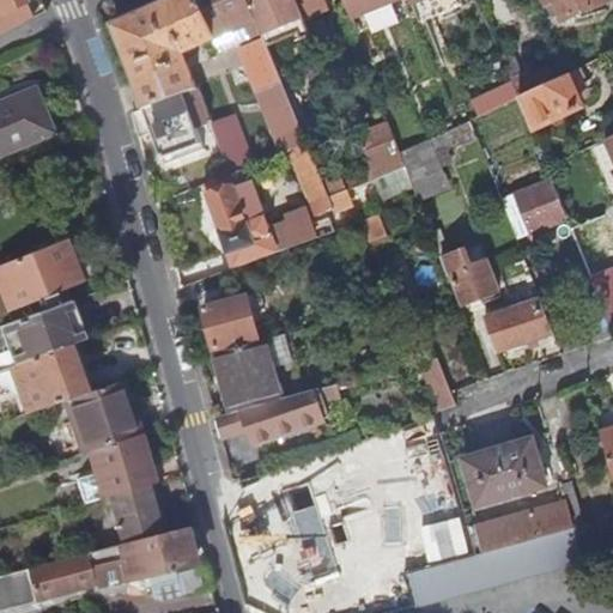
[(0,0),(0,35),(10,30),(34,18),(24,0),(0,0)]
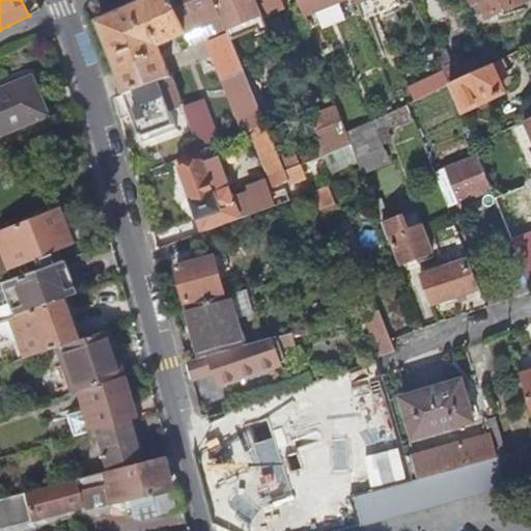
[(126,93),(171,75),(163,54),(157,52),(155,50),(158,45),(162,45),(180,35),(215,21),(219,30),(220,32),(228,29),(225,22),(222,17),(215,0),(146,0),(101,21),(120,73),(126,93)]
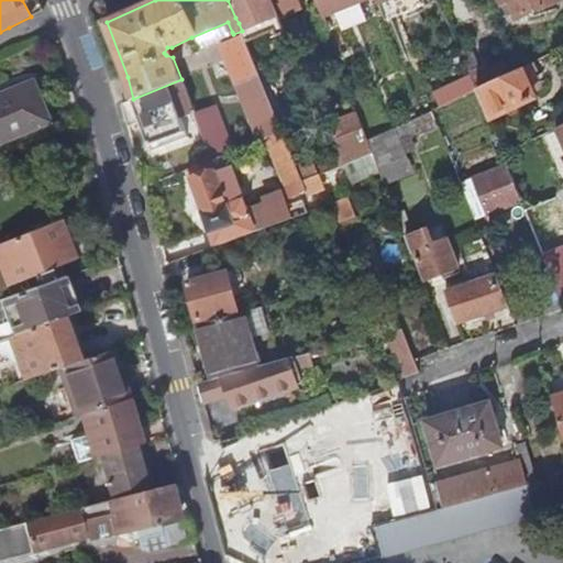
[(243,33),(278,19),(271,0),(228,0),(235,18),(239,23),(242,31),(243,33)]
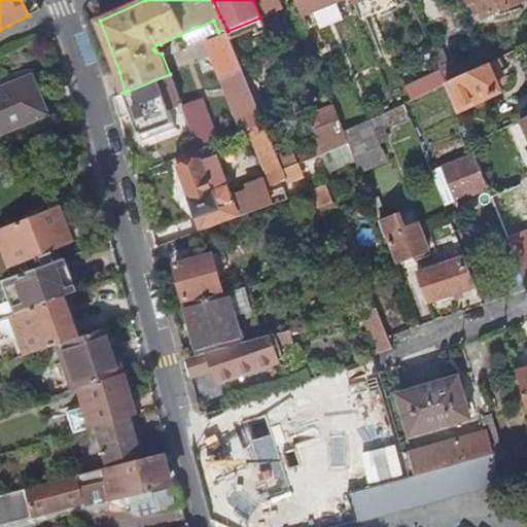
[(253,0),(260,18),(282,8),(278,0),(253,0)]
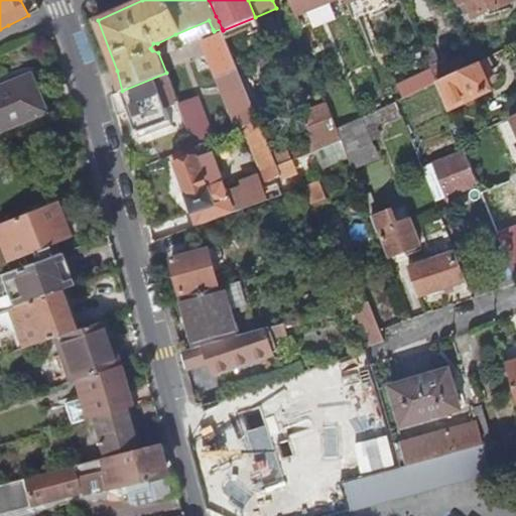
[(302,13),(334,0),(289,0),(295,15),(302,13)]
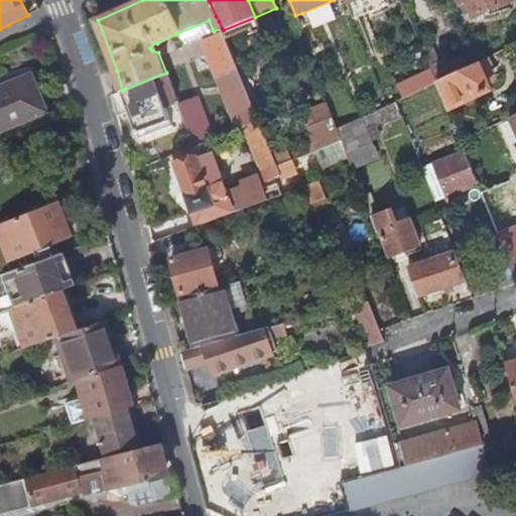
[(473,16),(510,0),(459,0),(461,3),(467,0),(473,16)]
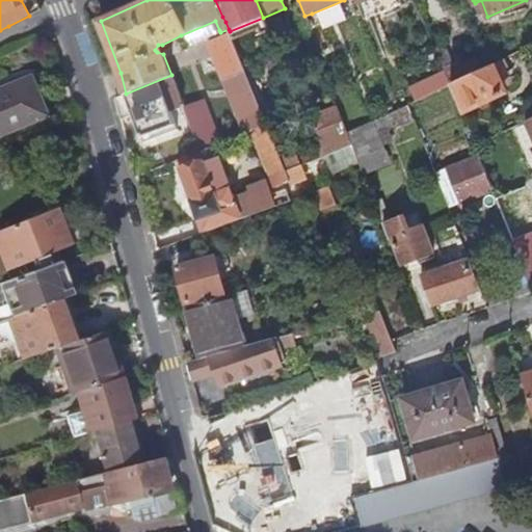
[(425,25),(444,17),(439,5),(420,14),(425,25)]
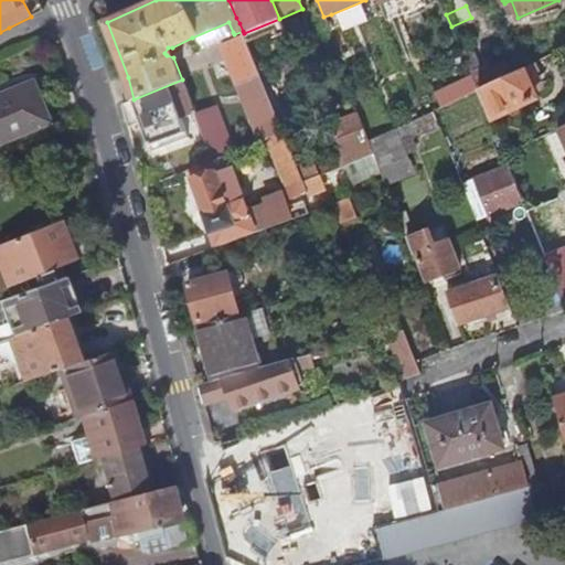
[(329,29),(337,27),(331,14),(323,17),(329,29)]
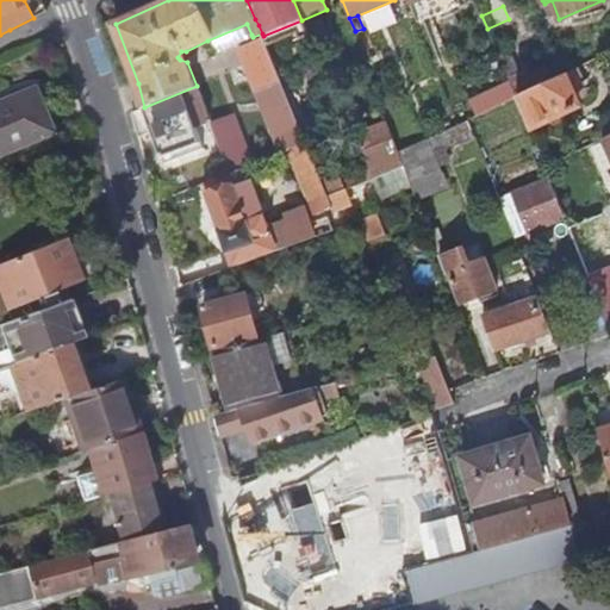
[(247,24),(207,41),(212,51),(251,35),(247,24)]
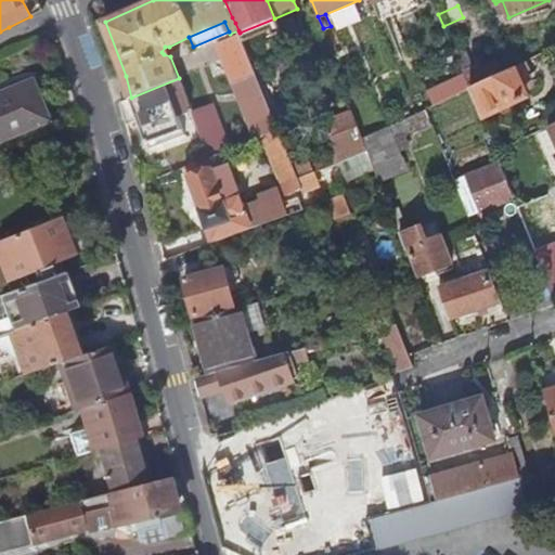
[(262,137),(279,130),(256,74),(241,37),(219,46),(257,139),(261,138),(262,137)]
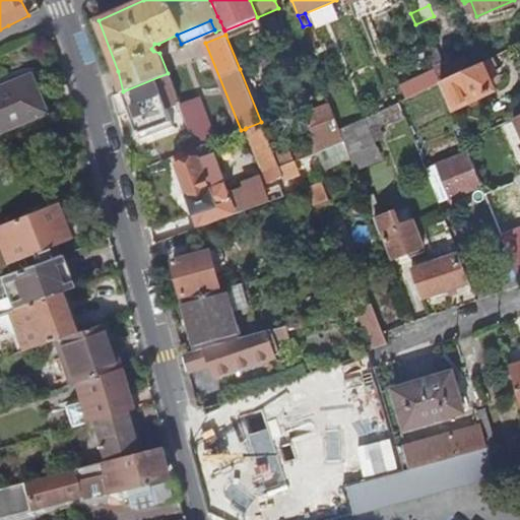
[(432,62),(444,56),(436,38),(424,44),(432,62)]
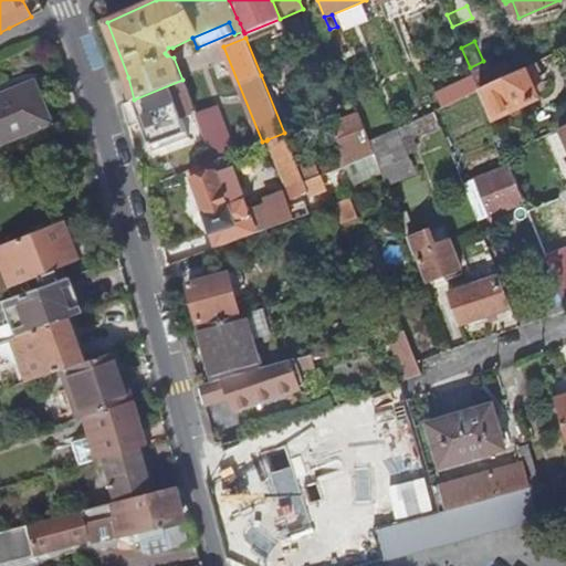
[(480,90),(515,73),(509,56),(472,73),(473,74),(480,90)]
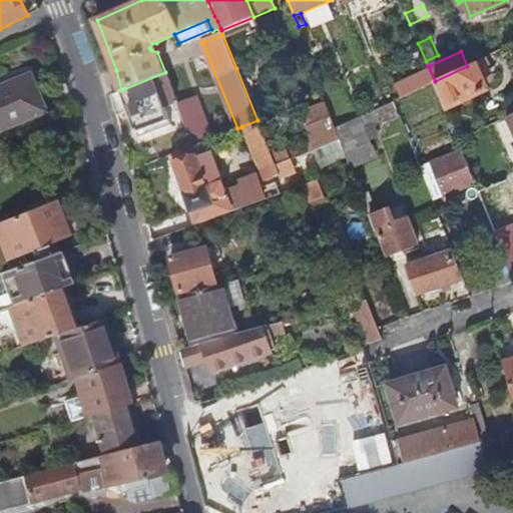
[(446,108),(487,88),(485,82),(492,79),(486,64),(479,67),(476,62),(467,66),(435,81),(446,108)]
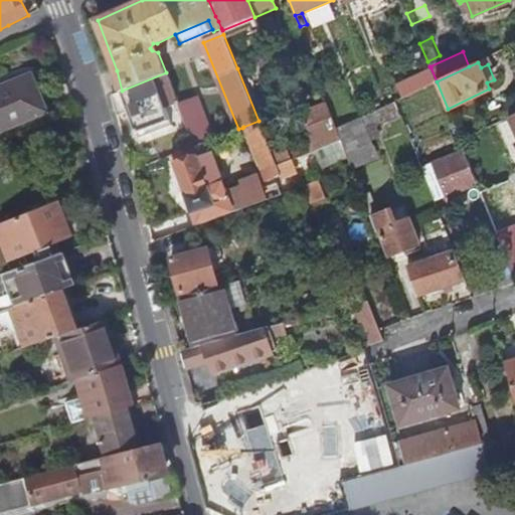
[(408,95),(437,81),(431,67),(395,84),(401,98),(408,95)]
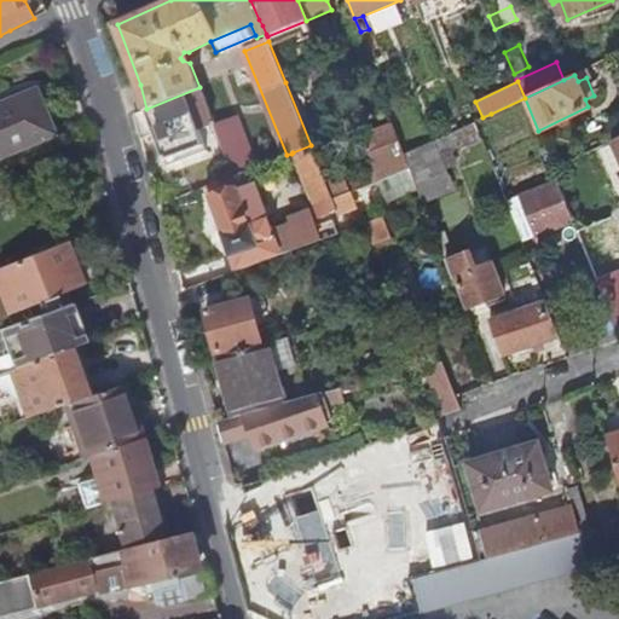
[(200,87),(146,109),(155,133),(168,166),(208,150),(200,129),(214,123),(200,87)]
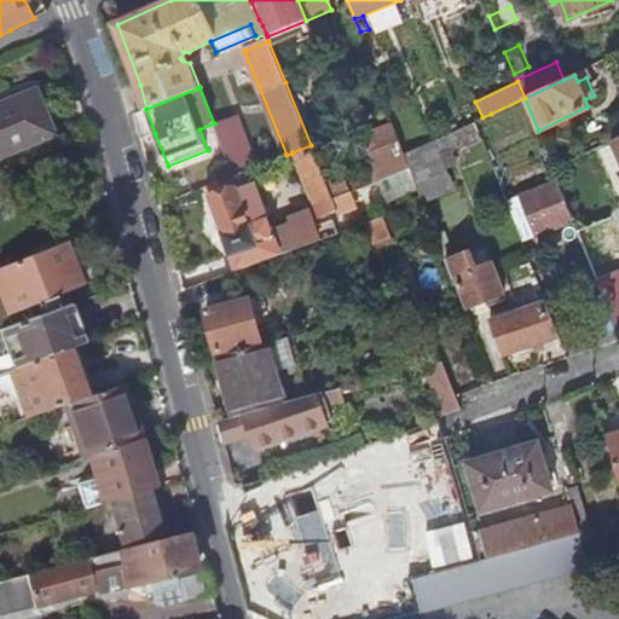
[(0,157),(52,137),(34,91),(0,105),(0,157)]
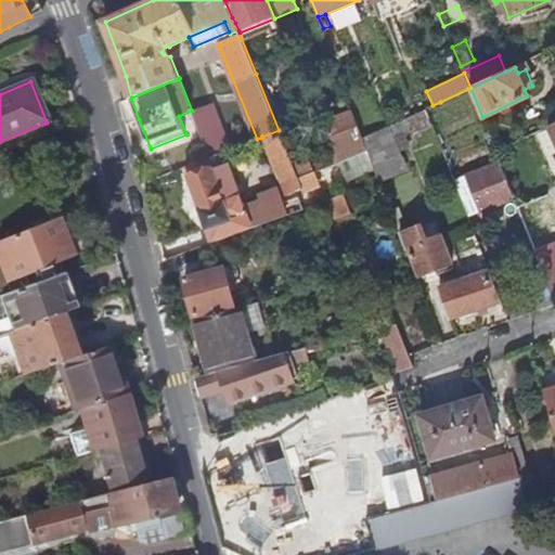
[(139,119),(131,98),(121,101),(129,123),(139,119)]
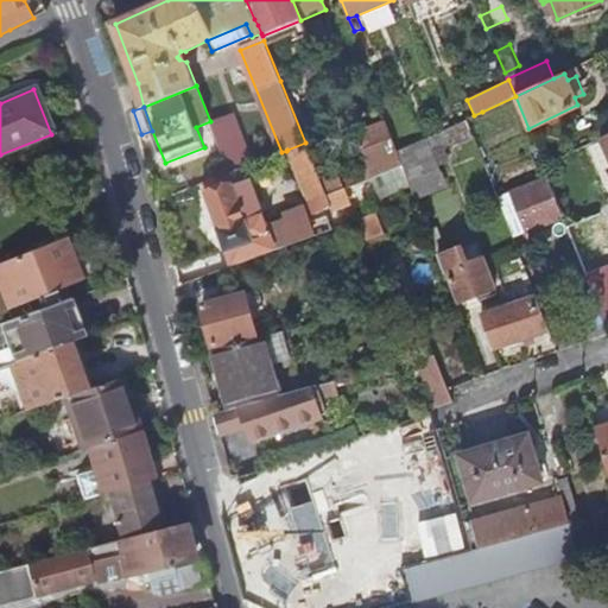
[(473,132),(487,125),(482,112),(474,115),(467,119),(473,132)]
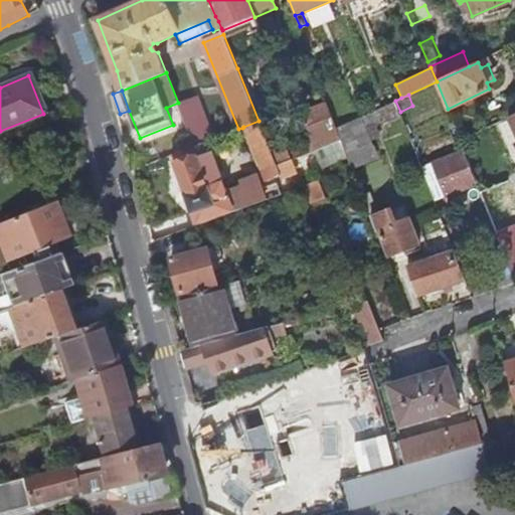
[(196,96),(178,103),(195,146),(212,139),(196,96)]
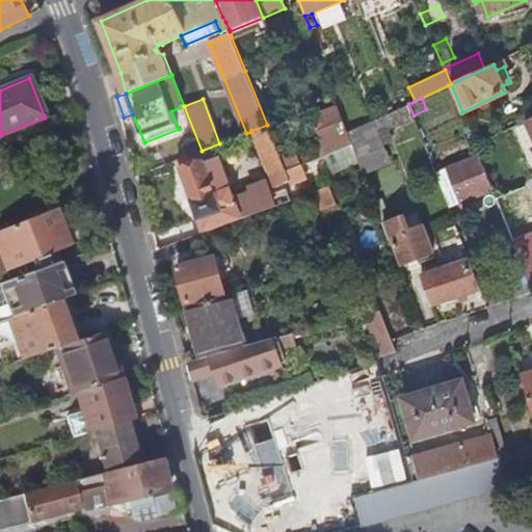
[(321,140),(347,131),(337,106),(312,116),(321,140)]
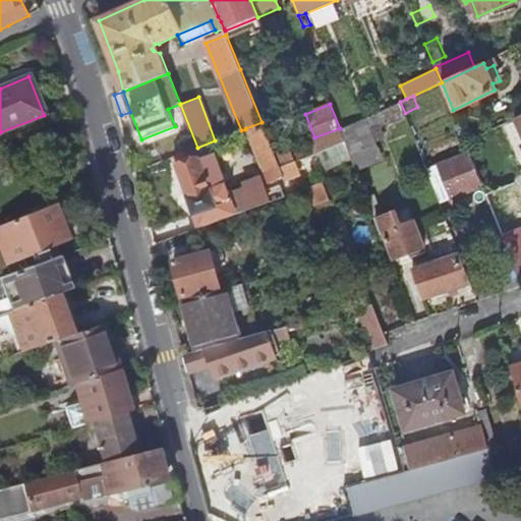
[(350,155),(374,143),(364,119),(341,130),(345,141),(350,155)]
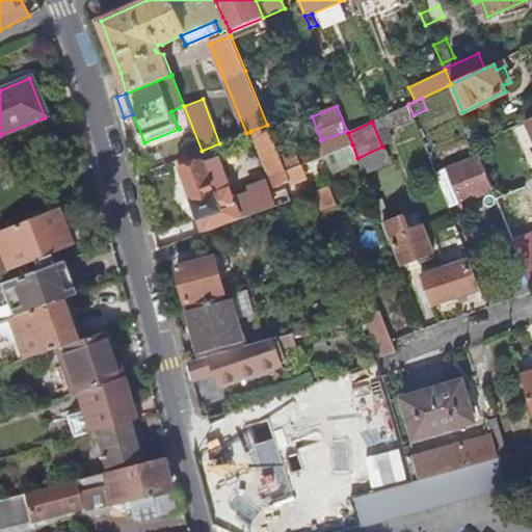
[(273,186),(304,175),(300,165),(287,170),(282,157),(267,125),(251,131),(250,132),(270,180),(271,180),(273,186)]
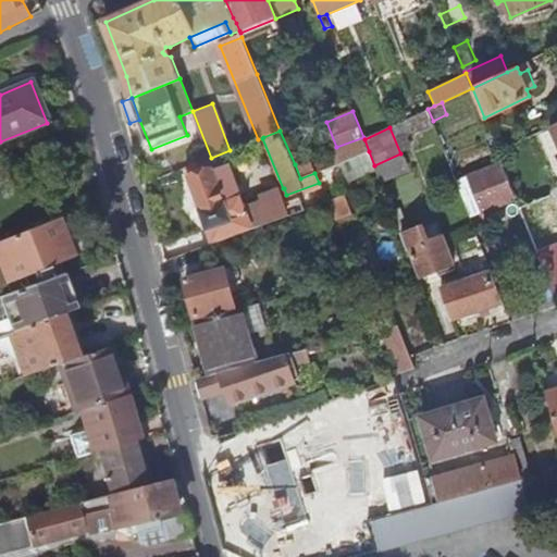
[(348,178),(375,169),(374,165),(369,151),(342,162),(348,178)]
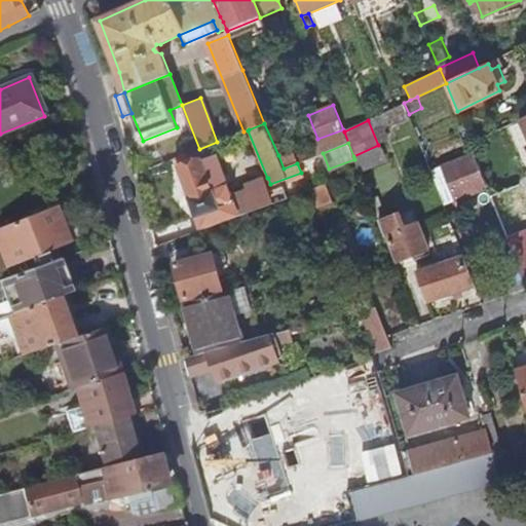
[(297,163),(305,159),(300,147),(278,155),(284,168),(297,163)]
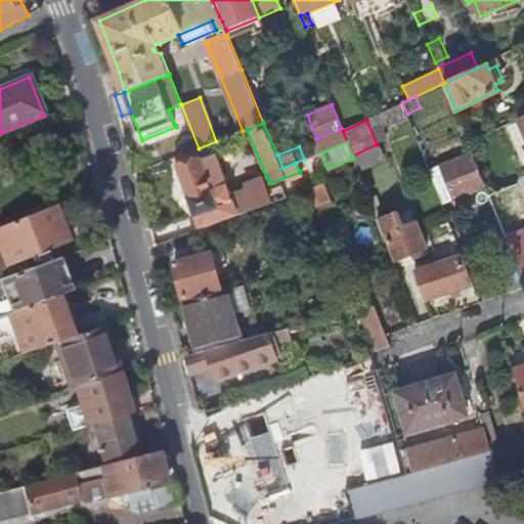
[(202,229),(284,200),(279,186),(266,191),(261,179),(247,185),(248,188),(231,194),(218,159),(213,156),(202,160),(198,148),(193,149),(176,157),(202,229)]
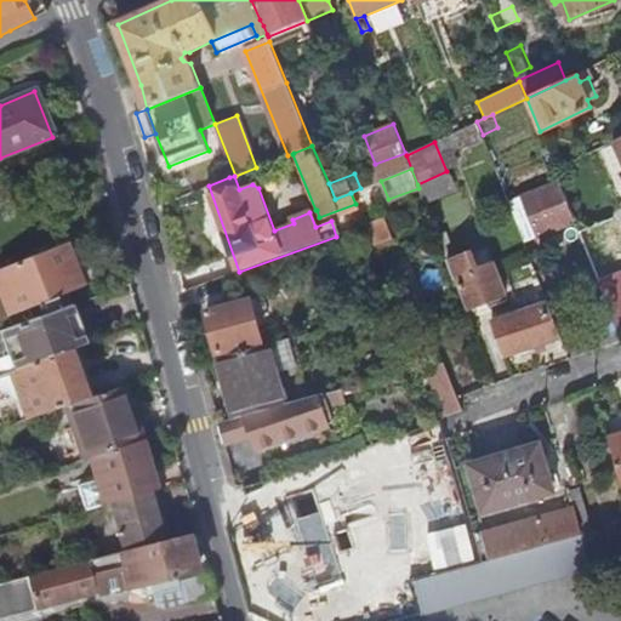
[(539,237),(575,222),(559,181),(522,195),(539,237)]
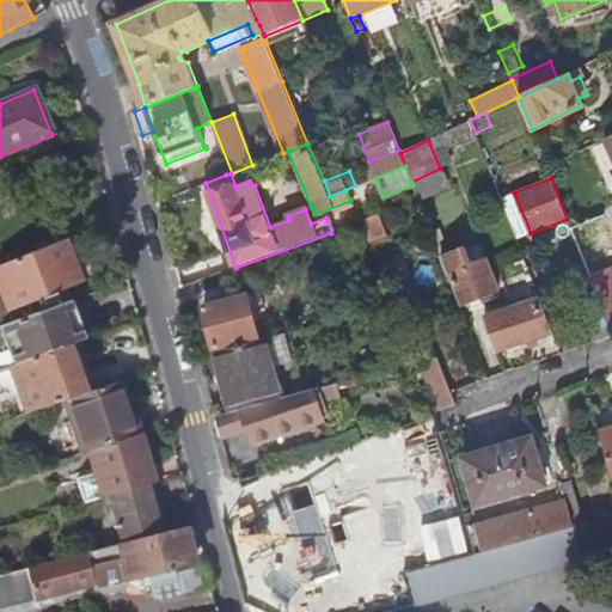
[(603,244),(611,240),(611,212),(604,215),(586,222),(589,228),(595,226),(603,244)]
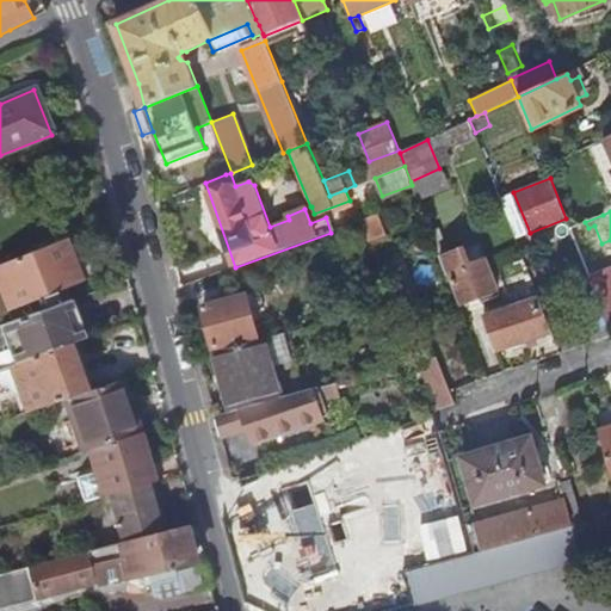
[(371,242),(389,236),(380,215),(362,221),(371,242)]
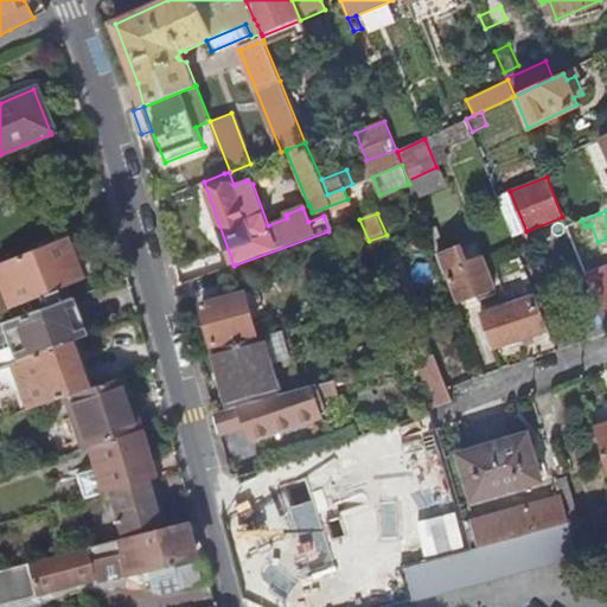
[(438,257),(446,254),(435,228),(427,230),(438,257)]
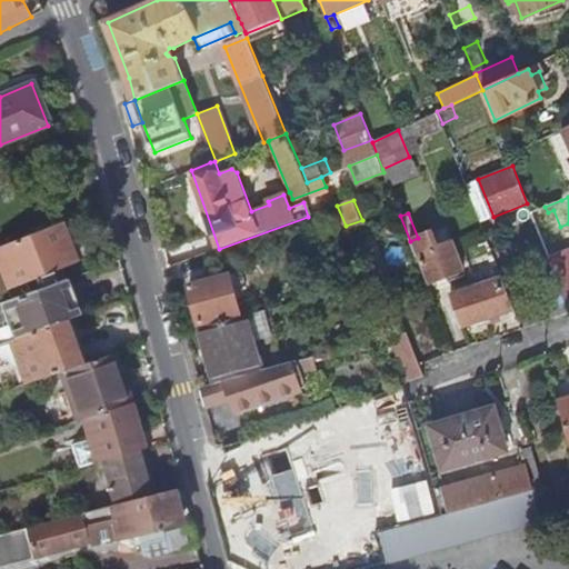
[(26,278),(72,260),(59,225),(0,247),(0,305),(1,305),(31,292),(26,278)]
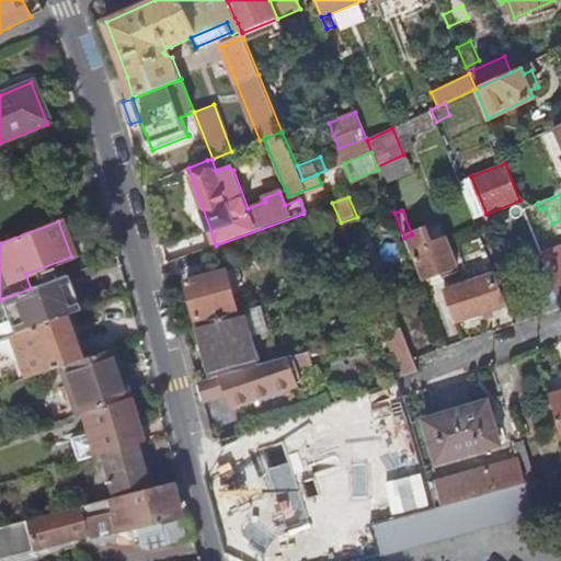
[(424,279),(456,266),(446,239),(431,244),(425,229),(412,235),(404,238),(410,252),(412,251),(424,279)]
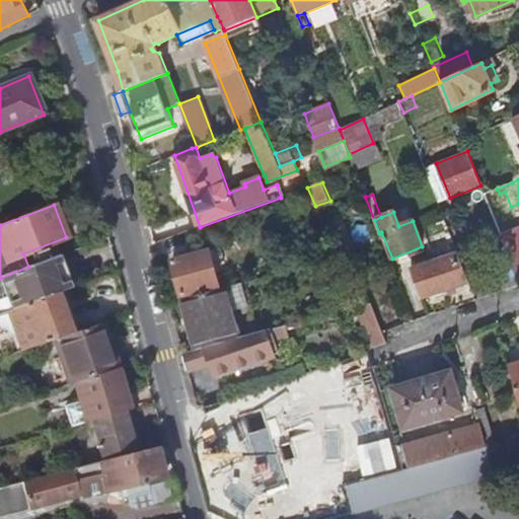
[(505,247),(518,241),(513,228),(500,234),(505,247)]
